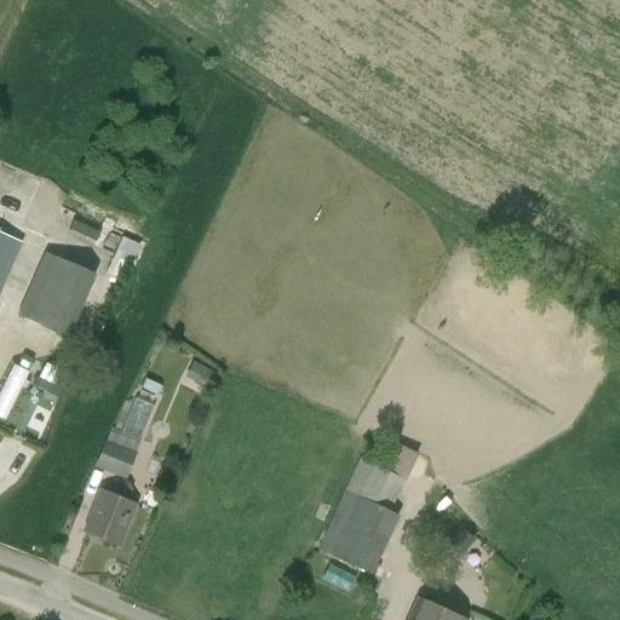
[(0,231),(0,293),(23,241),(0,231)]
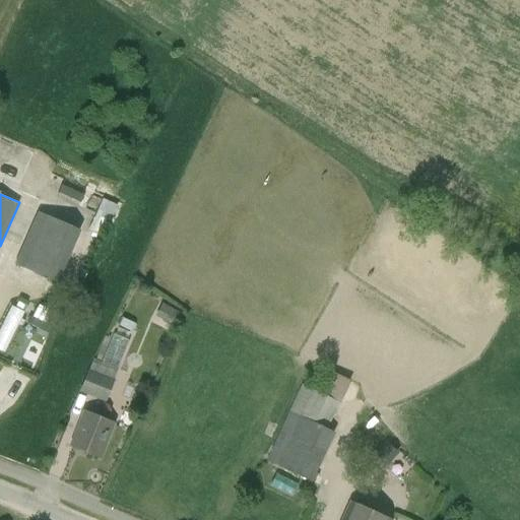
[(103,198),(95,215),(108,220),(110,221),(118,205),(103,198)]
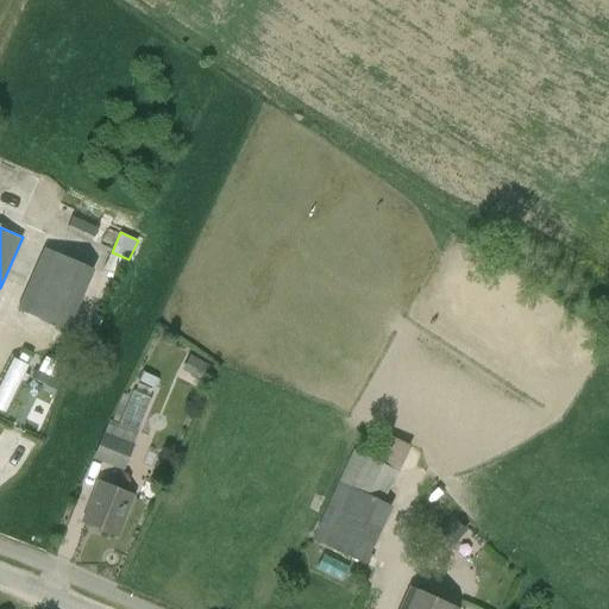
[(67,332),(95,270),(43,248),(16,309),(67,332)]
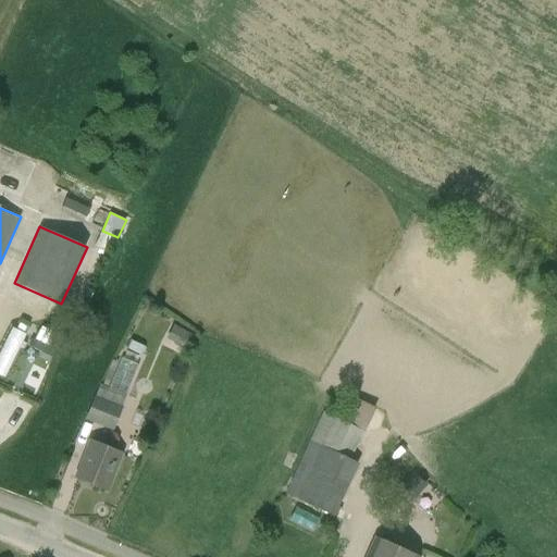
[(106,250),(110,242),(99,236),(95,246),(106,250)]
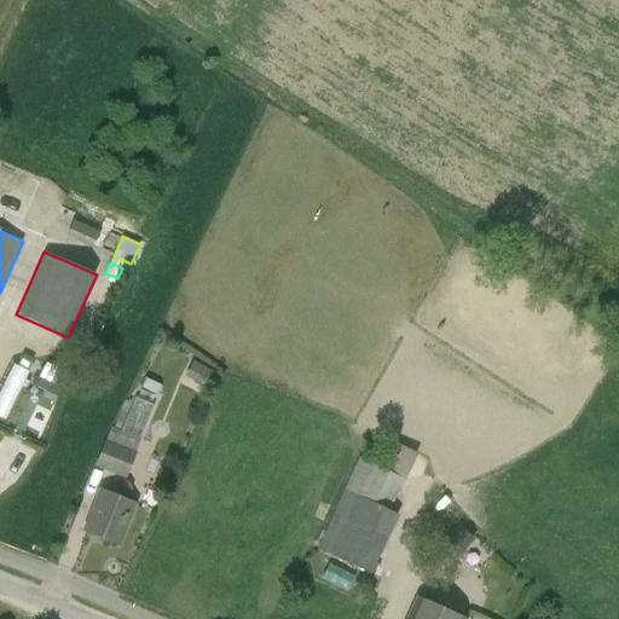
[(184,376),(203,387),(212,371),(192,360),(184,376)]
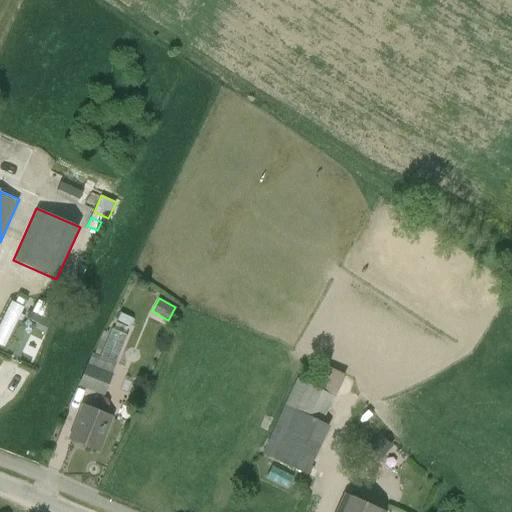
[(8,299),(0,317),(0,344),(2,345),(21,305),(8,299)]
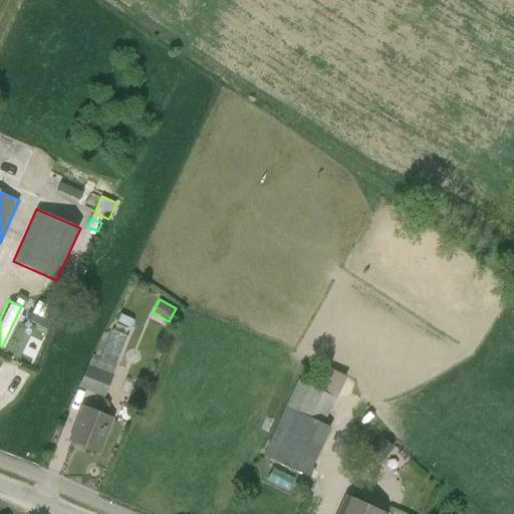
[(38,325),(47,329),(50,323),(42,319),(38,325)]
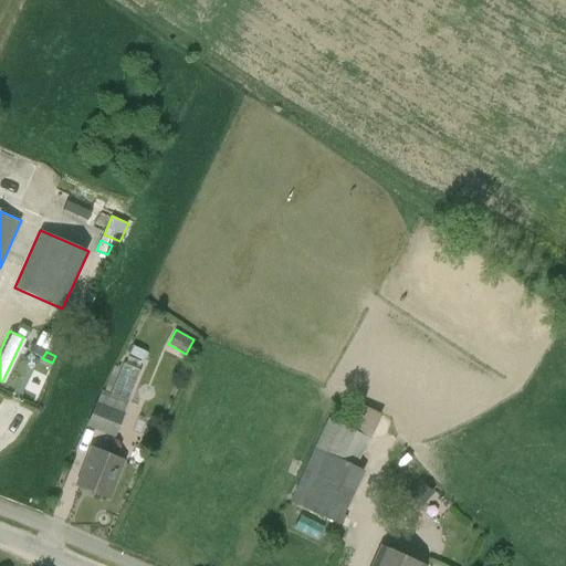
[(128,400),(140,369),(124,364),(112,394),(128,400)]
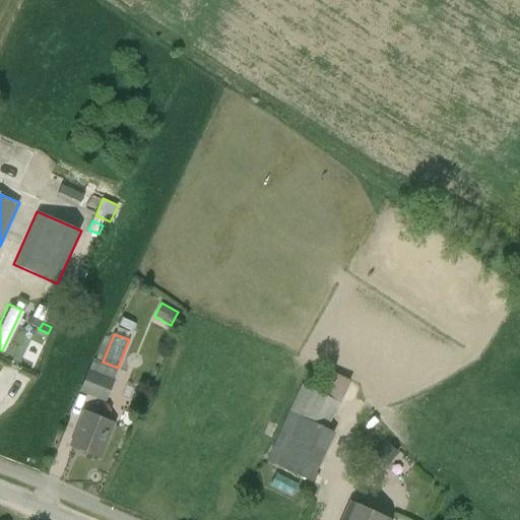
[(79,392),(106,402),(114,381),(113,380),(118,368),(93,359),(88,370),(79,392)]
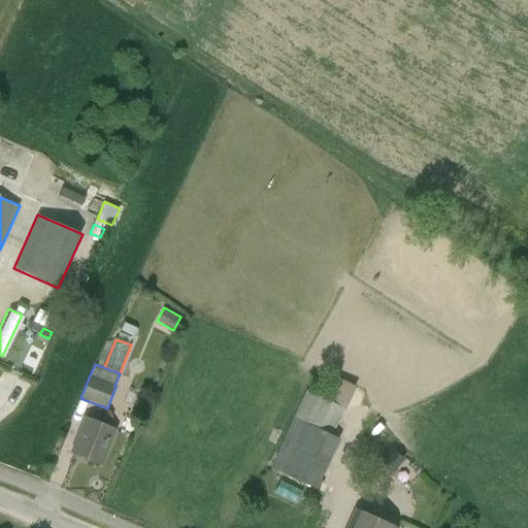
[(356,387),(332,375),(322,397),(305,389),(270,467),(316,490),(340,439),(332,435),(356,387)]
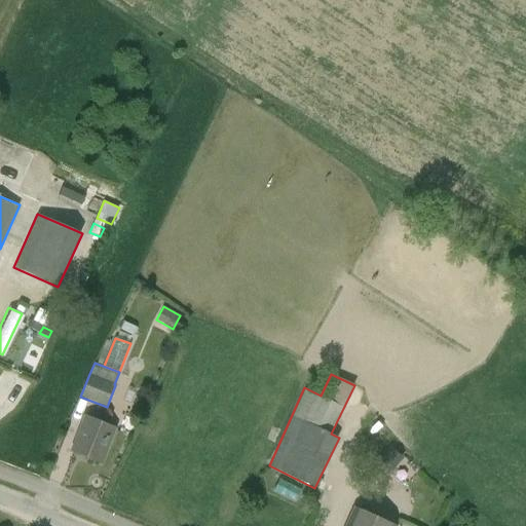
[(101,462),(114,428),(85,416),(72,451),(101,462)]
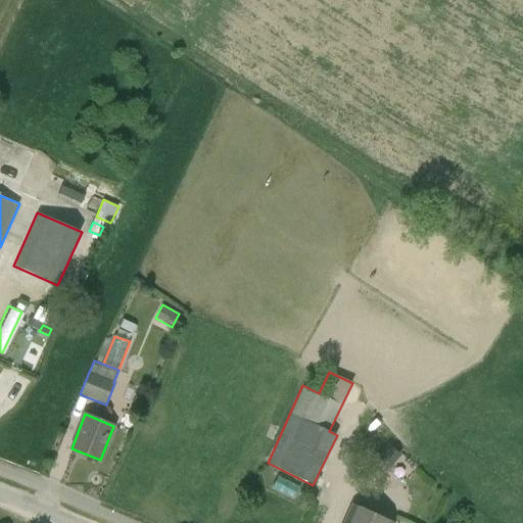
[(293,498),(299,487),(278,476),(272,486),(293,498)]
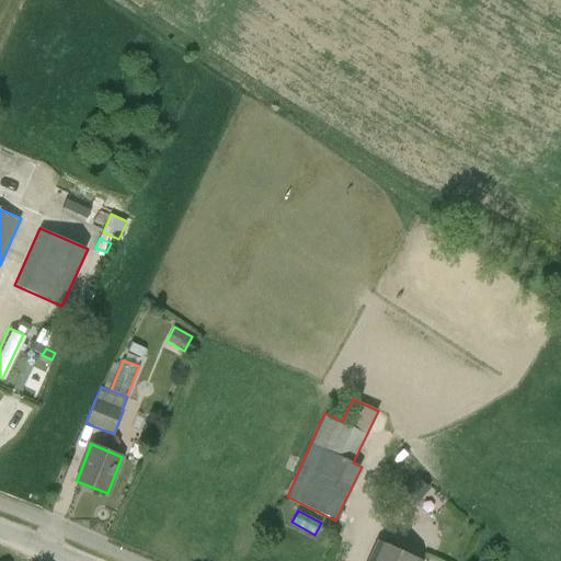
[(421,560),(377,541),(368,560),(421,560)]
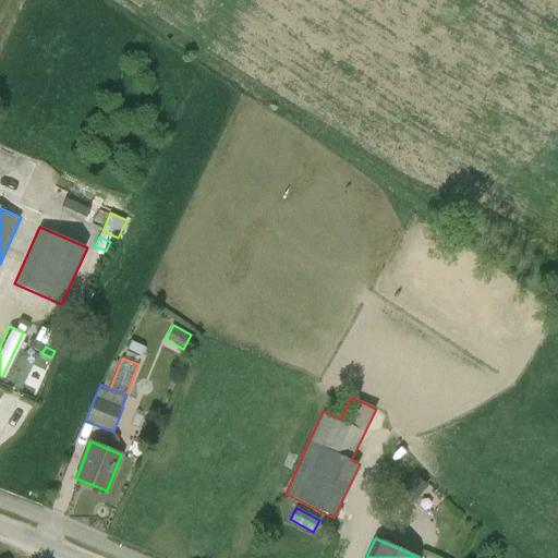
All buildings are outlined.
